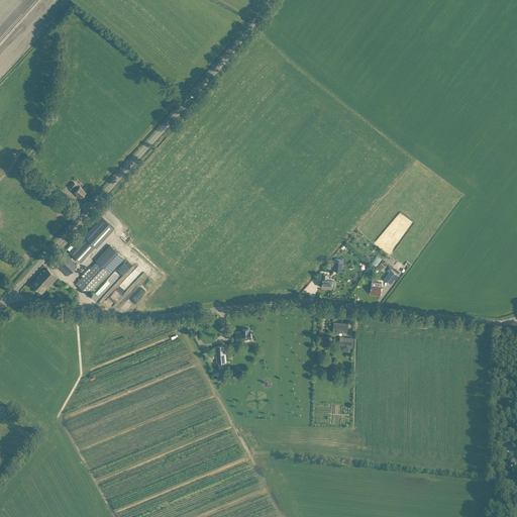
[(74,181),(69,186),(72,189),(74,187),(76,190),(75,191),(81,197),(86,192),(80,186),(79,187),(74,181)]
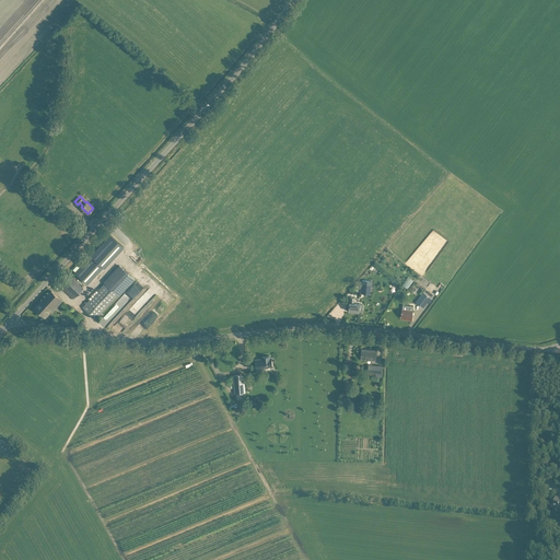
[(109,234),(91,256),(95,259),(103,266),(104,268),(124,247),(109,234)]
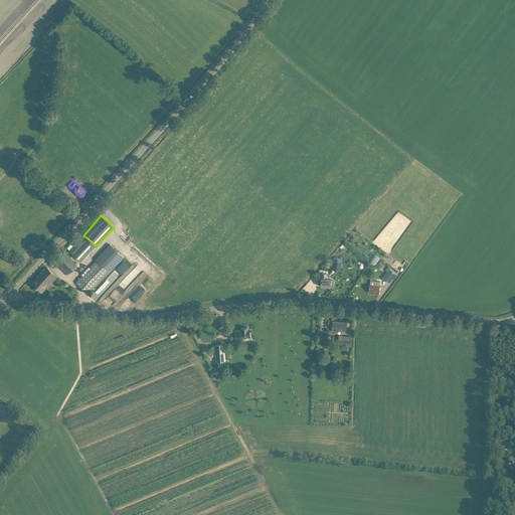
[(95,244),(88,238),(83,235),(68,250),(72,254),(79,261),(95,244)]
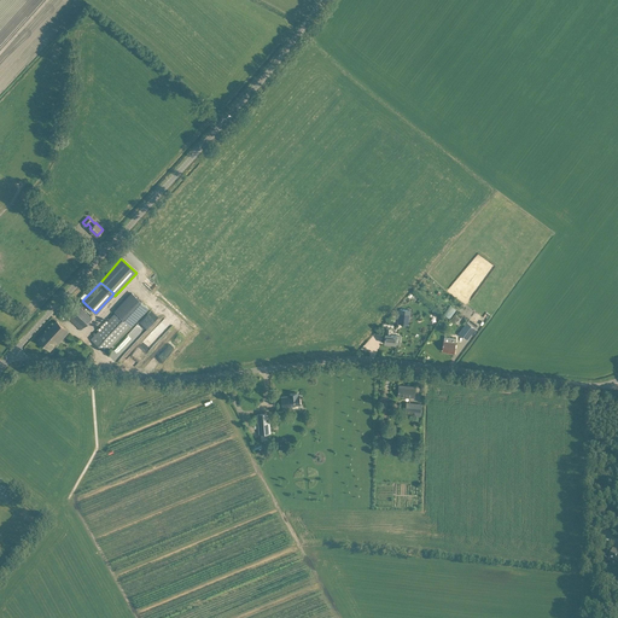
[(149,308),(143,303),(132,292),(129,295),(114,310),(116,313),(95,334),(91,339),(105,353),(109,348),(110,347),(112,348),(114,347),(111,345),(129,325),(132,327),(149,308)]
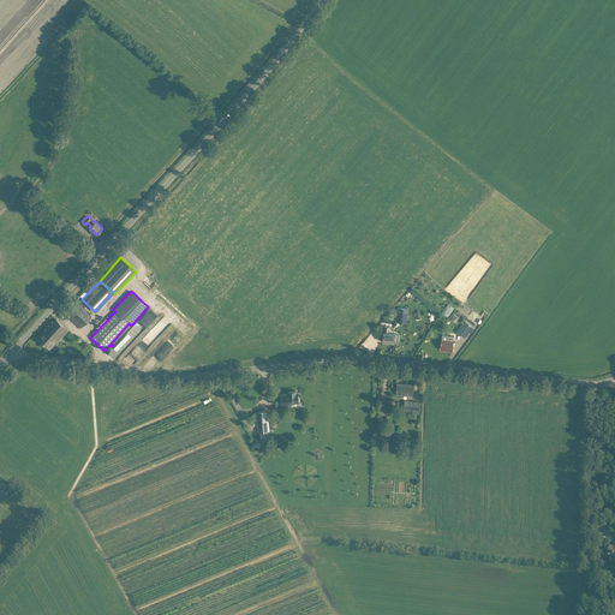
[(91,315),(77,303),(73,299),(63,311),(66,315),(81,327),(91,315)]
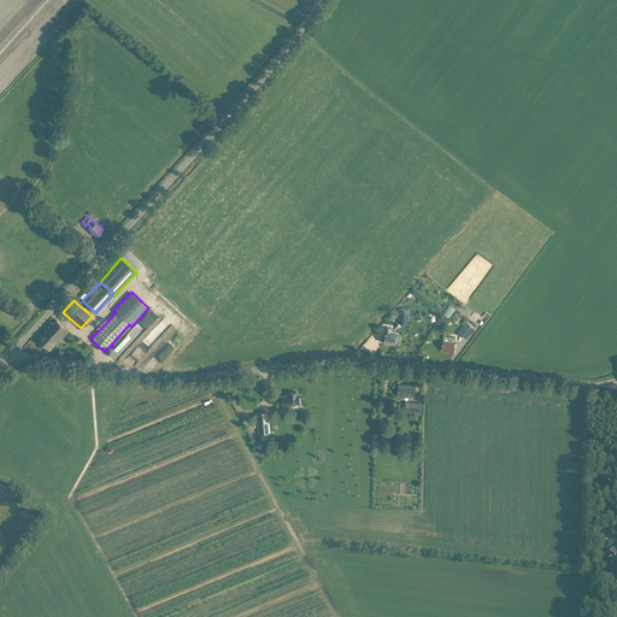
[(127,338),(135,346),(163,315),(153,306),(129,334),(127,338)]
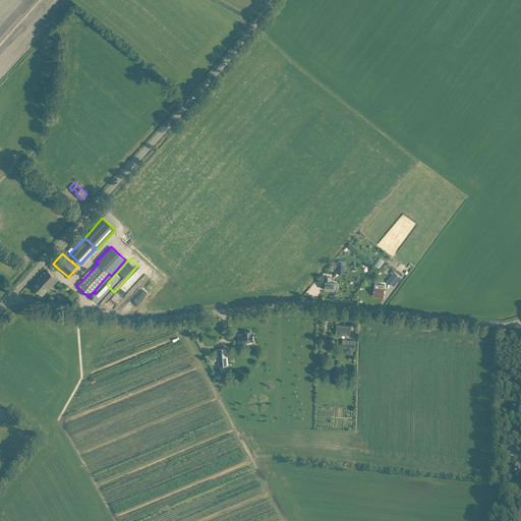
[(381,270),(387,263),(382,258),(375,266),(381,270)]
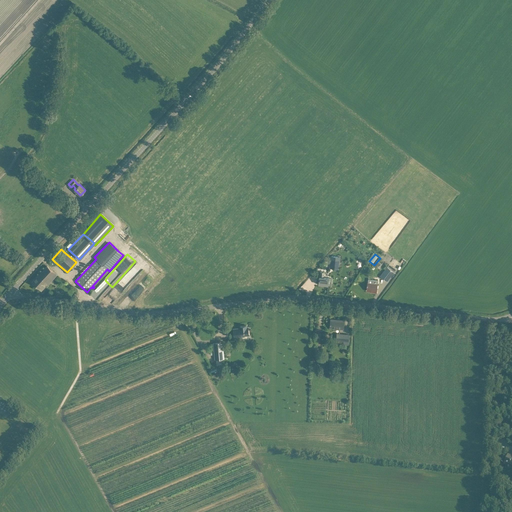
[(387,265),(391,259),(383,254),(379,259),(387,265)]
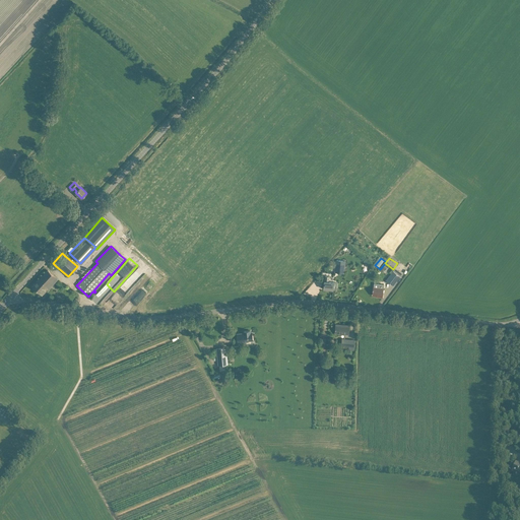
[(344,273),(345,260),(336,259),(335,272),(344,273)]
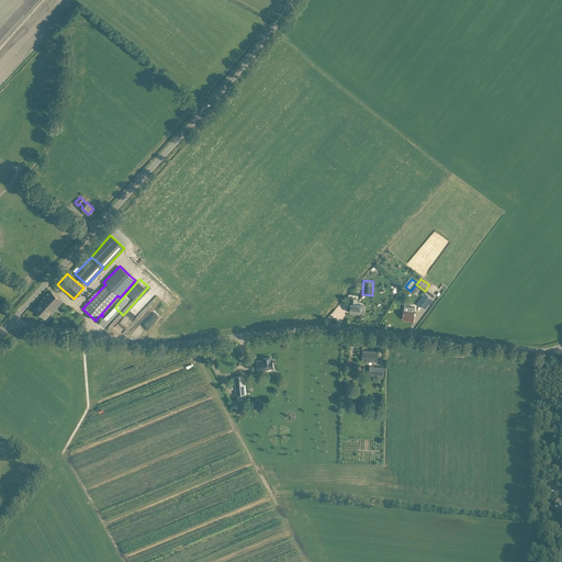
[(425,308),(428,304),(433,299),(435,295),(427,290),(425,293),(420,299),(417,303),(425,308)]
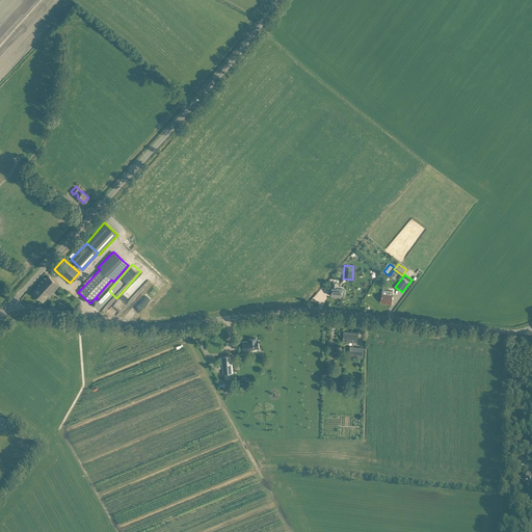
[(43,302),(46,298),(47,297),(45,295),(49,291),(52,293),(59,286),(52,280),(49,276),(33,293),(43,302)]
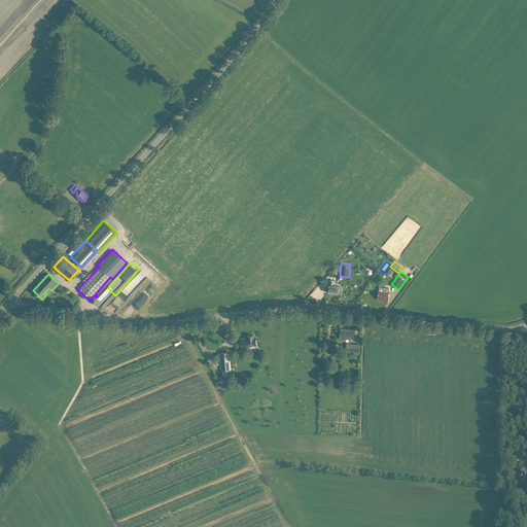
[(328,287),(328,292),(338,293),(341,293),(342,286),(339,286),(339,285),(334,285),(334,280),(329,280),(329,285),(328,287)]
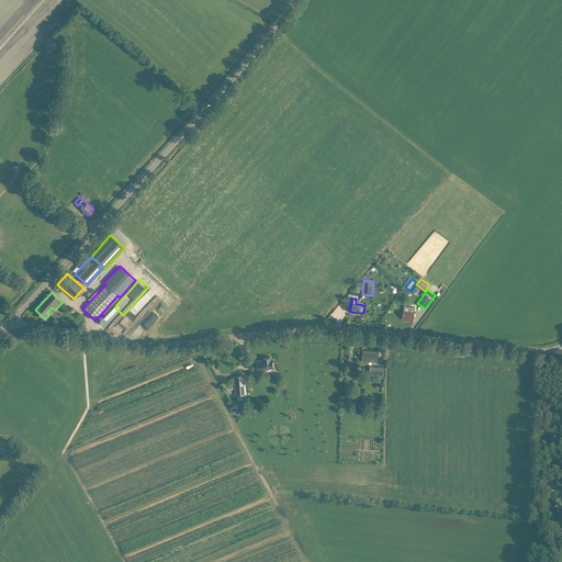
[(414,322),(415,312),(414,312),(415,307),(412,307),(408,306),(405,306),(404,311),(404,312),(403,312),(403,313),(404,313),(403,318),(409,319),(409,321),(414,322)]
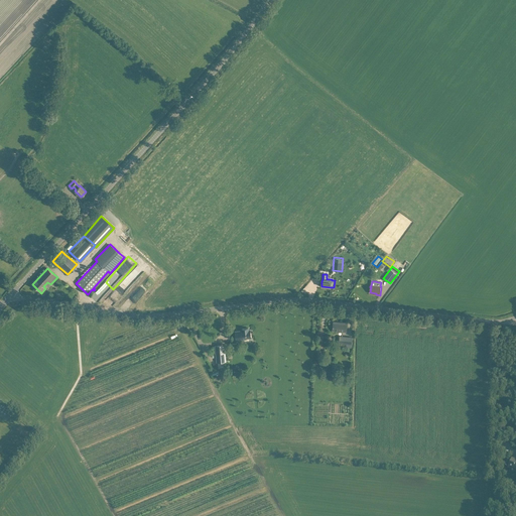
[(133,308),(142,298),(138,294),(129,303),(133,308)]
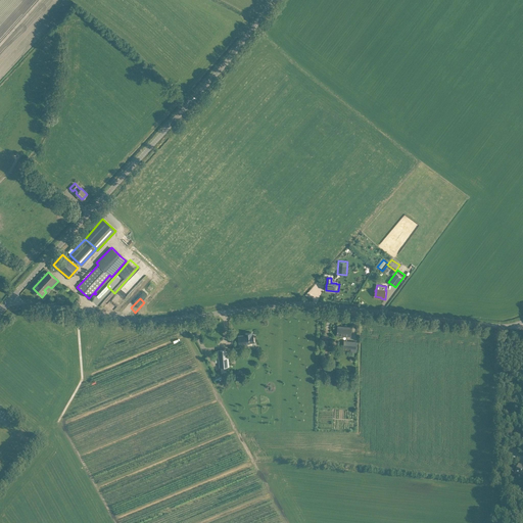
[(351,336),(351,332),(351,327),(338,326),(337,331),(337,334),(351,336)]
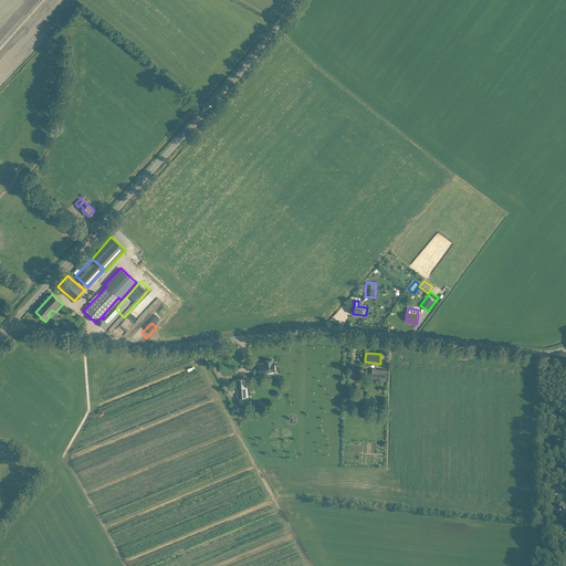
[(258,363),(259,368),(260,373),(268,371),(275,370),(274,362),(273,362),(273,359),(265,360),(265,363),(258,363)]
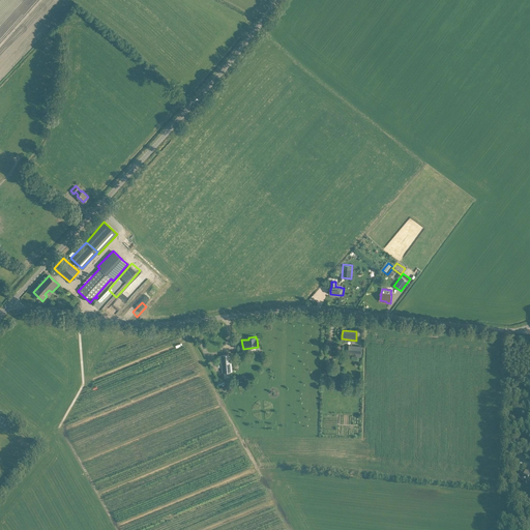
[(348,352),(358,353),(358,356),(361,357),(362,346),(349,345),(348,352)]
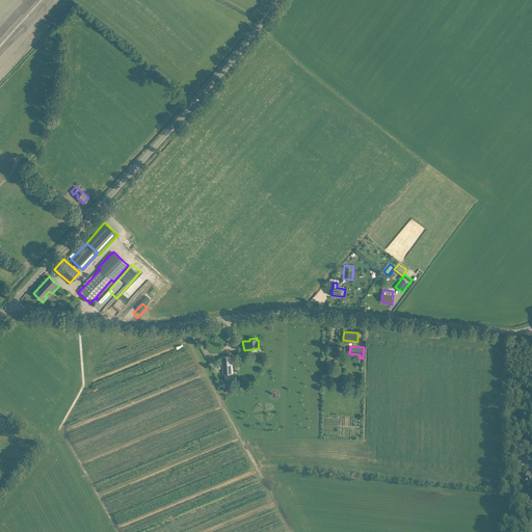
[(234,373),(232,355),(222,356),(223,373),(234,373)]
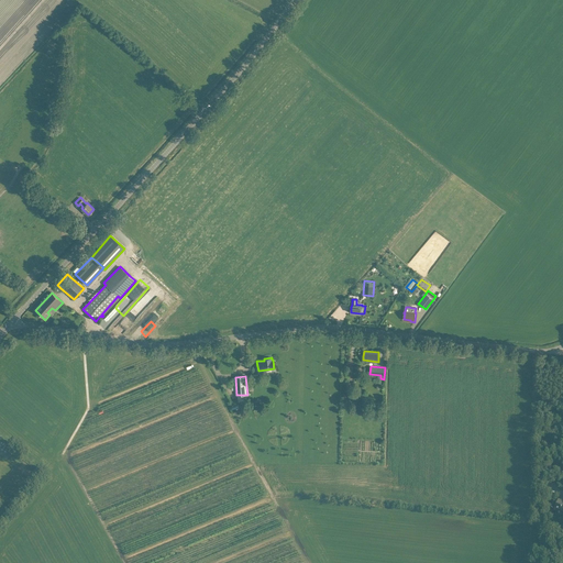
[(0,442),(0,451),(6,455),(7,454),(8,455),(11,451),(9,450),(10,449),(0,442)]
